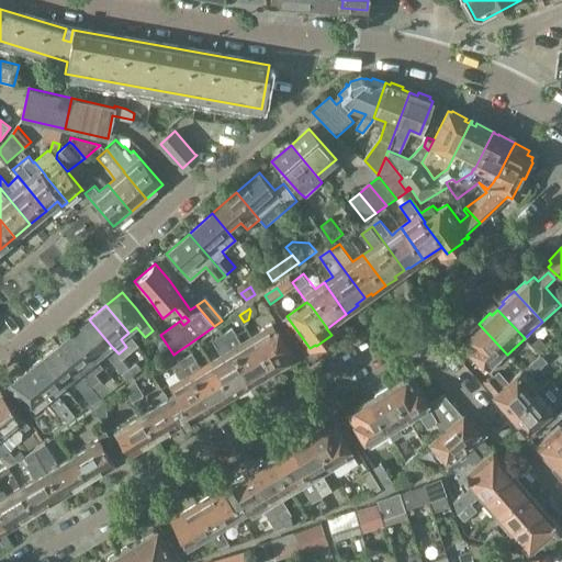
[(112,347),(89,319),(74,332),(96,359),(105,351),(126,378),(135,372),(130,367),(119,353),(112,347)]
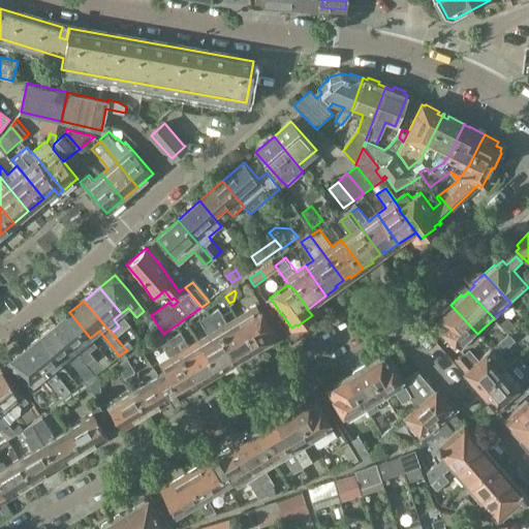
[(436,324),(459,349),(470,339),(477,334),(450,305),(440,314),(442,315),(438,319),(439,320),(436,324)]
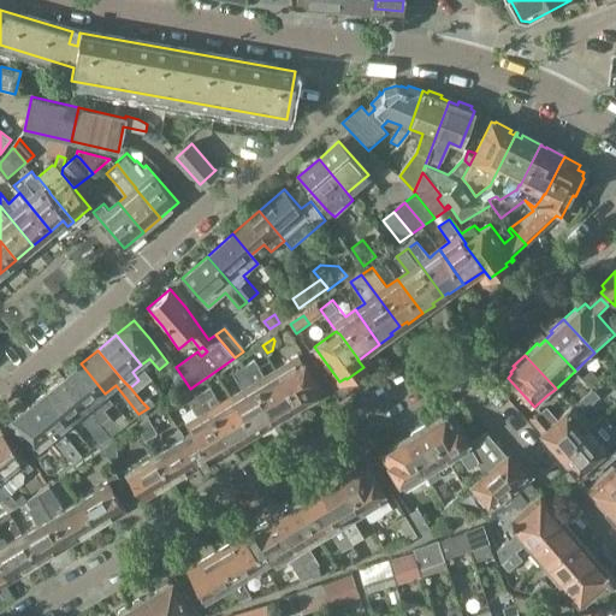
[(298,356),(288,365),(277,369),(300,406),(312,398),(311,396),(319,391),(298,356)]
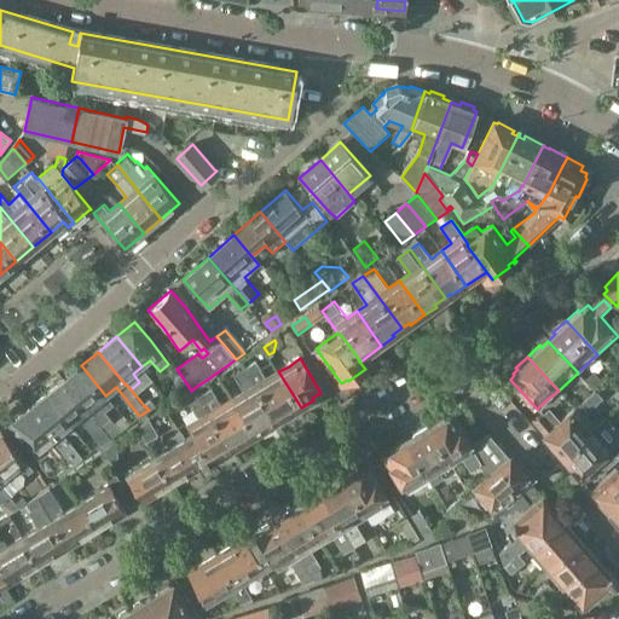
[(246,366),(277,418),(284,415),(285,417),(301,408),(278,371),(267,379),(255,360),(246,366)]
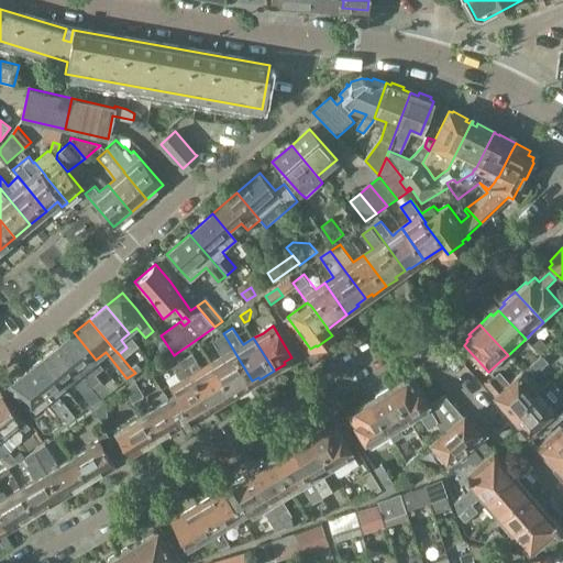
[(212,363),(232,396),(244,388),(243,387),(252,381),(223,333),(221,329),(210,337),(222,357),(212,363)]
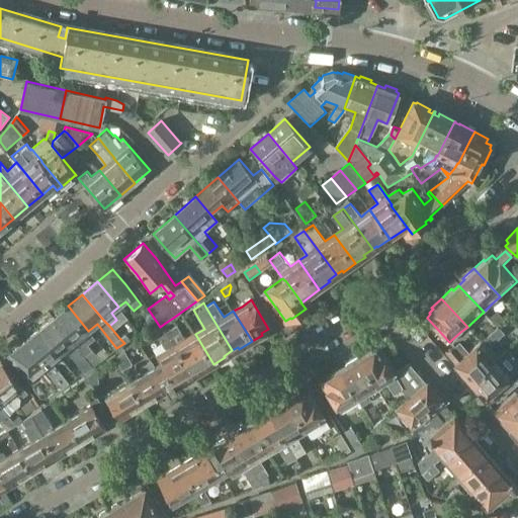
[(93,338),(88,331),(68,306),(53,318),(92,365),(107,355),(101,347),(95,351),(88,343),(93,338)]
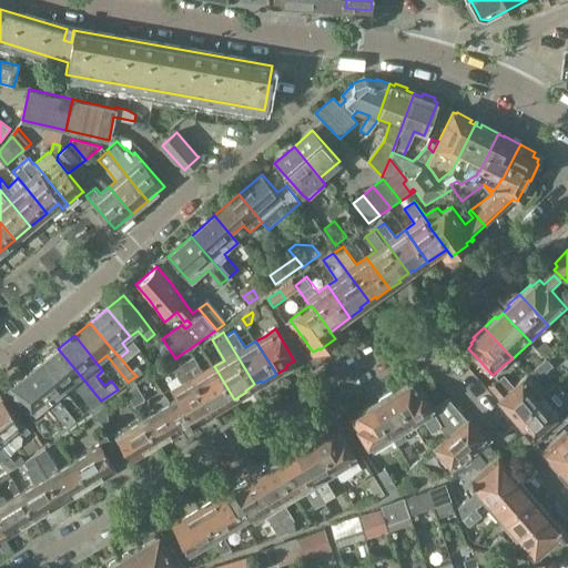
[(175,358),(162,338),(163,342),(154,348),(165,364),(175,358)]
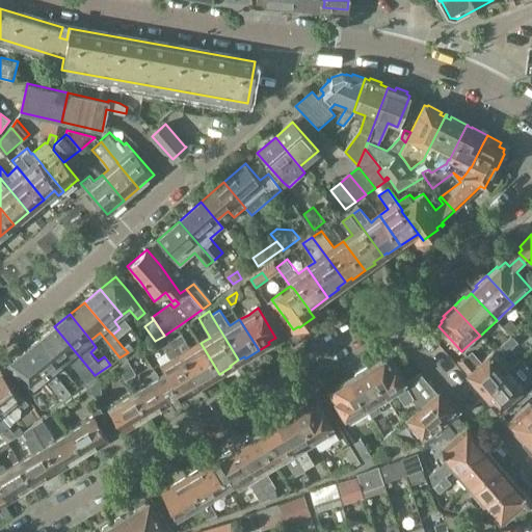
[(54,326),(40,339),(60,365),(69,357),(87,380),(95,375),(54,326)]
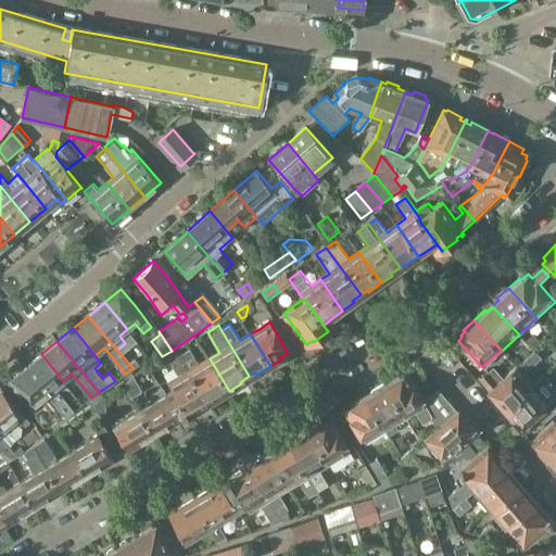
[(176,348),(209,402),(215,397),(216,399),(229,391),(210,358),(201,364),(186,341),(176,348)]
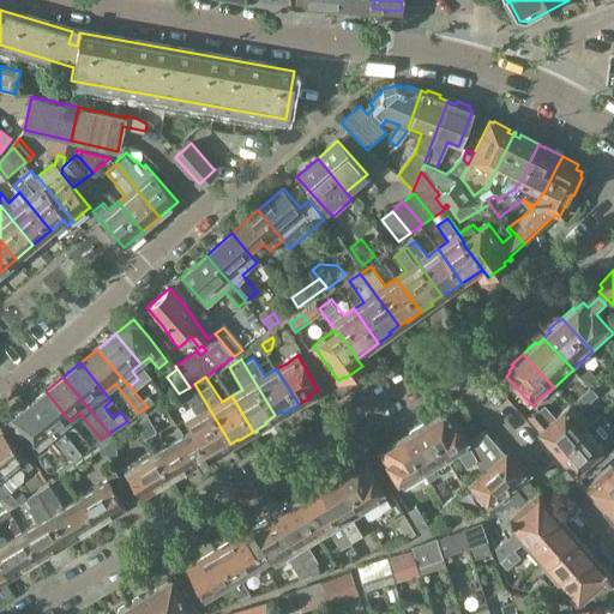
[(205,461),(206,459),(222,451),(221,449),(230,444),(194,384),(190,387),(179,393),(185,403),(188,401),(198,415),(188,422),(192,428),(187,432),(205,461)]
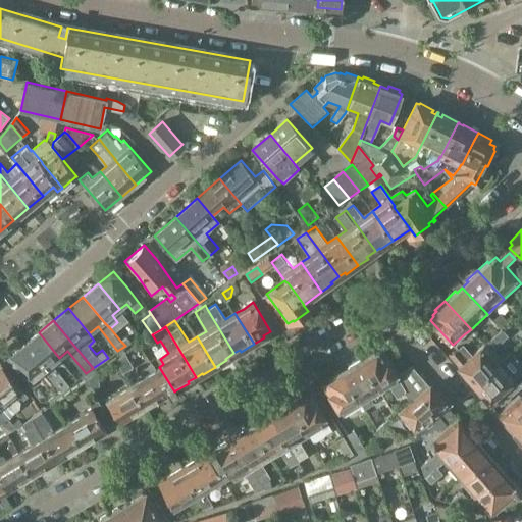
[(462,375),(472,386),(497,365),(487,354),(508,337),(502,330),(482,348),(466,361),(460,366),(459,367),(462,370),(461,371),(464,373),(462,375)]
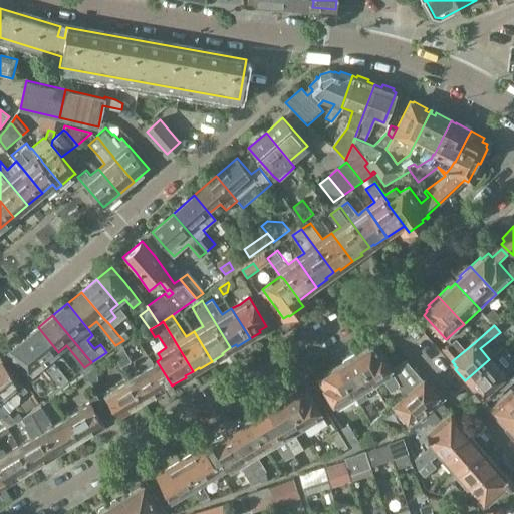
[(23,339),(61,386),(68,380),(50,358),(58,352),(38,327),(23,339)]
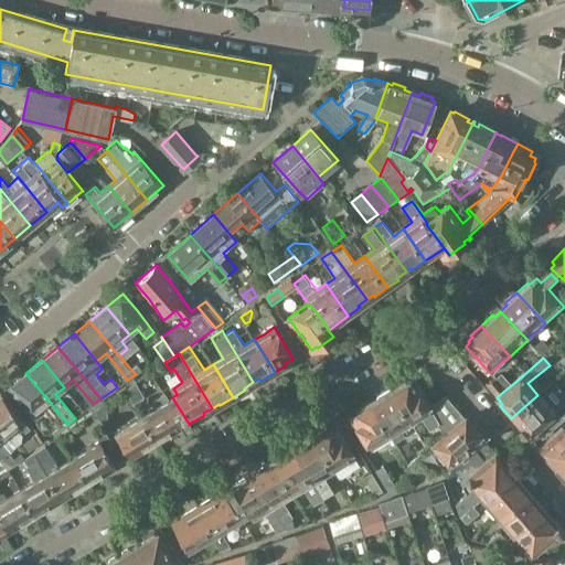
[(130,369),(136,374),(142,370),(138,362),(130,369)]
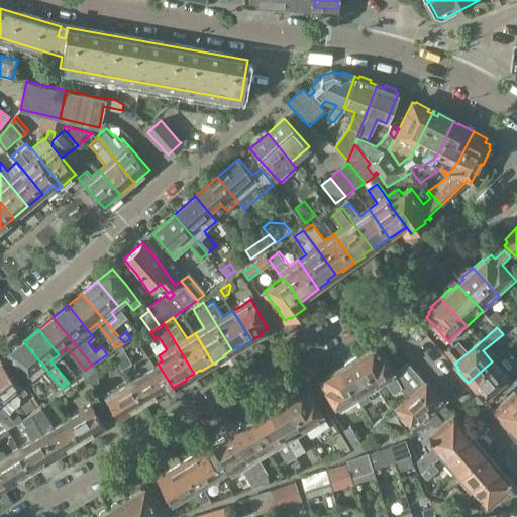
[(9,353),(21,370),(29,379),(38,371),(56,393),(62,388),(23,341),(9,353)]
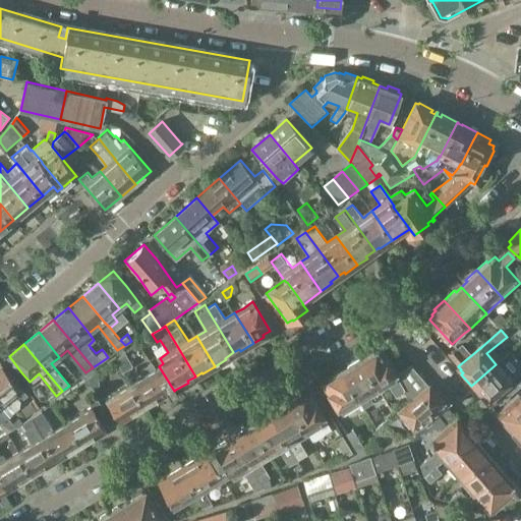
[(383,348),(381,350),(373,354),(371,352),(360,359),(380,393),(390,387),(397,396),(403,390),(411,398),(427,384),(410,364),(397,374),(382,351),(384,350),(383,348)]
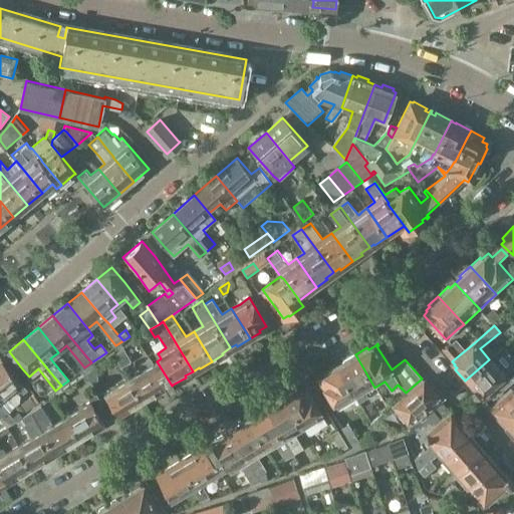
[(444,350),(453,360),(459,355),(450,344),(444,350)]
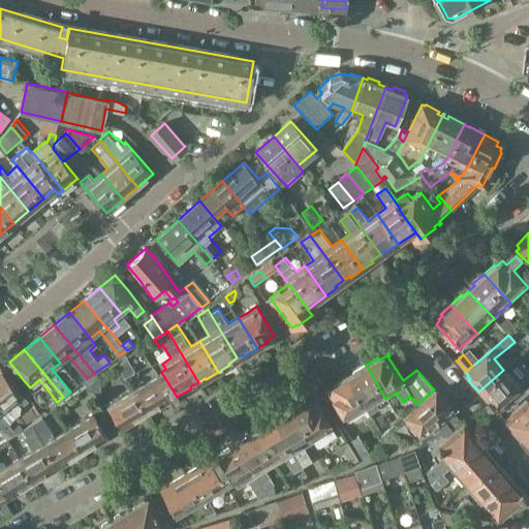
[(128,358),(118,364),(125,376),(135,370),(128,358)]
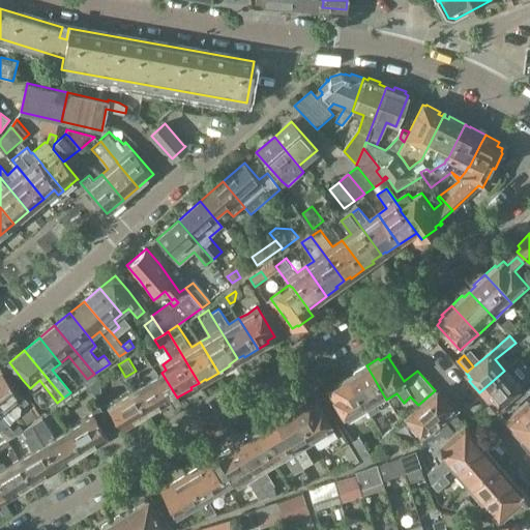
[(348,380),(366,411),(386,400),(366,365),(355,373),(356,375),(349,379),(348,377),(347,377),(348,380)]
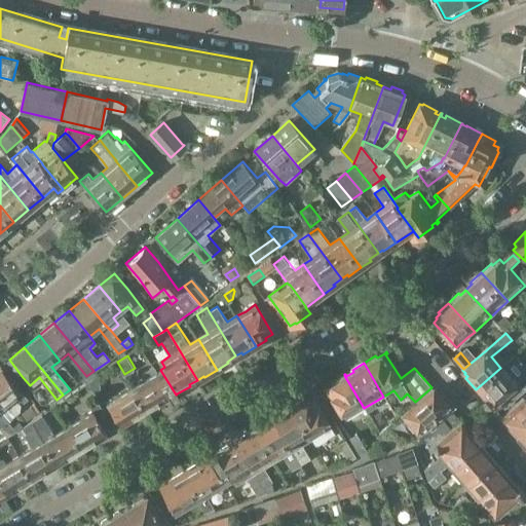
[(1,367),(0,367),(0,398),(6,405),(11,411),(14,414),(20,410),(21,403),(19,401),(22,398),(24,401),(27,399),(14,382),(1,367)]
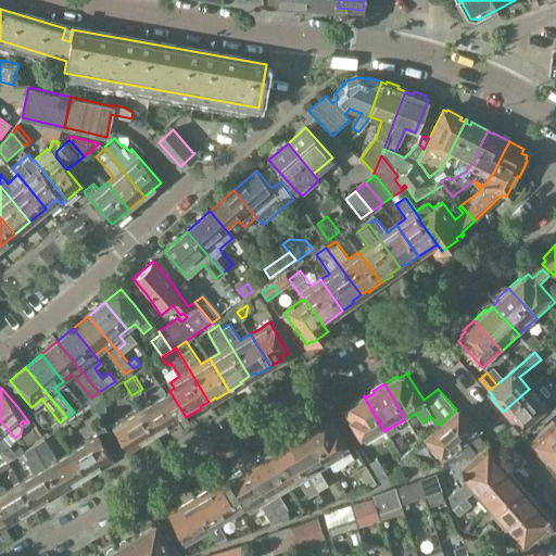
[(181,420),(182,419),(186,417),(169,391),(166,392),(164,388),(154,393),(156,399),(139,408),(156,436),(169,428),(168,426),(180,418),(181,420)]
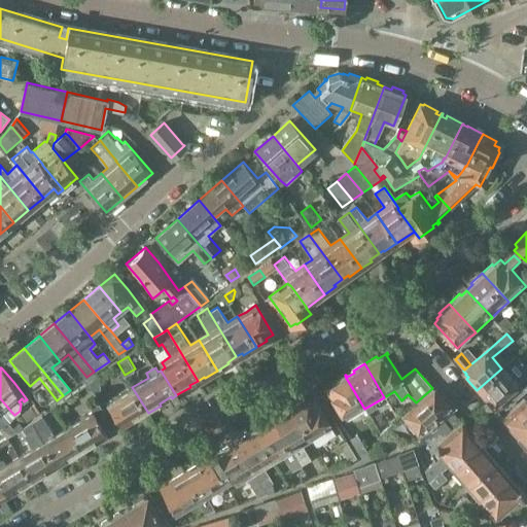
[(507,375),(501,369),(477,390),(486,399),(487,397),(493,405),(501,396),(508,405),(526,387),(526,386),(513,371),(507,375)]
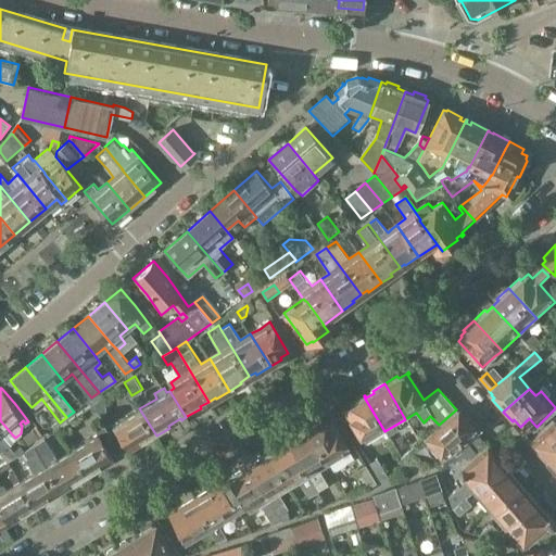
[(365,399),(364,395),(352,403),(353,405),(344,409),(365,443),(384,431),(365,399)]
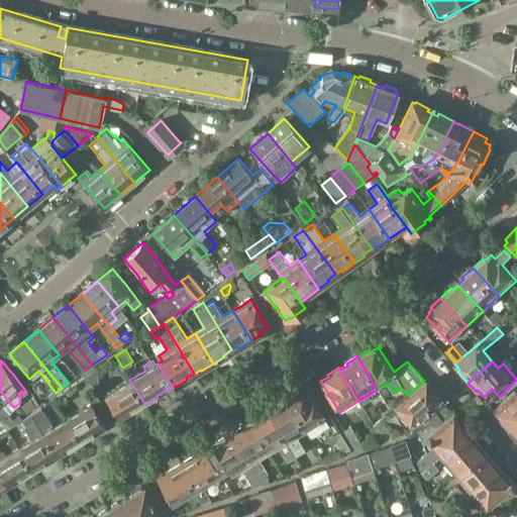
[(85,377),(96,387),(99,384),(98,371),(96,369),(85,377)]
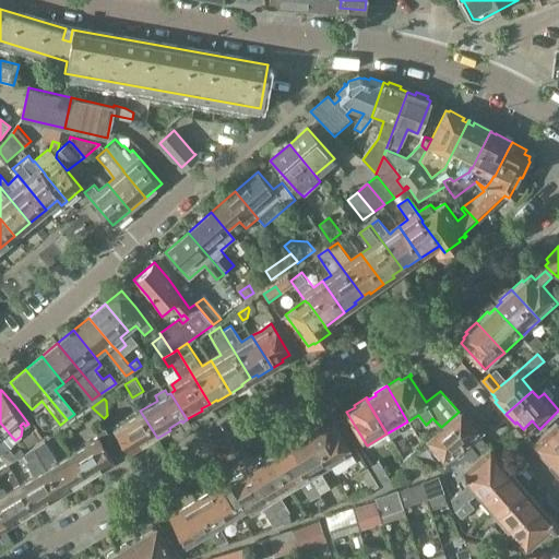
[(143,447),(157,438),(140,411),(113,427),(129,452),(142,444),(143,447)]
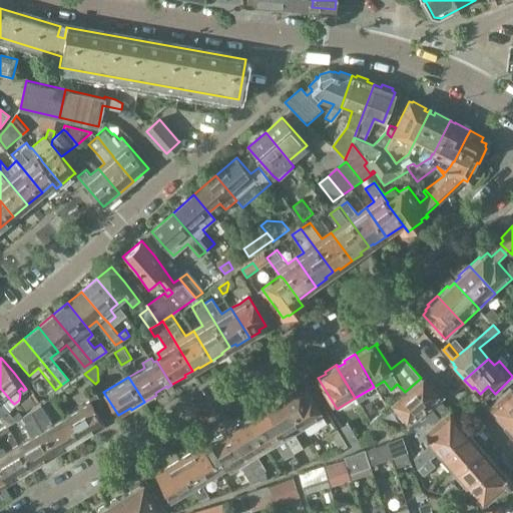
[(447,408),(440,400),(422,379),(421,378),(405,392),(391,404),(411,427),(416,425),(430,419),(431,421),(447,408)]
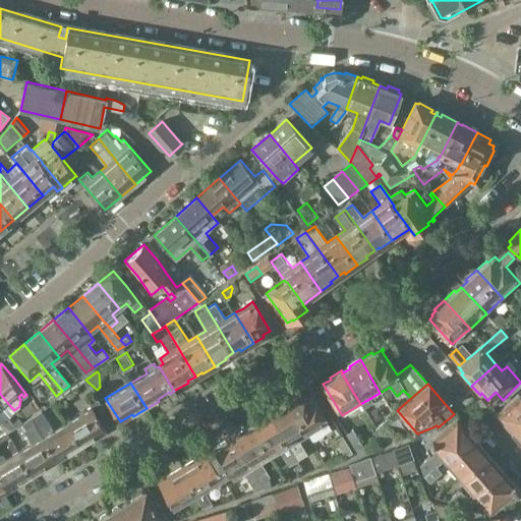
[(300,395),(289,402),(309,437),(313,443),(333,431),(309,393),(302,398),(300,395)]
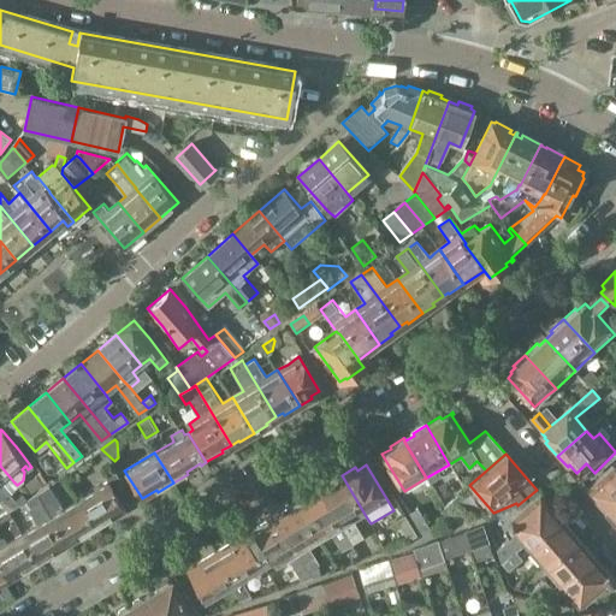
[(615,469),(611,465),(586,487),(605,510),(615,501),(615,469)]
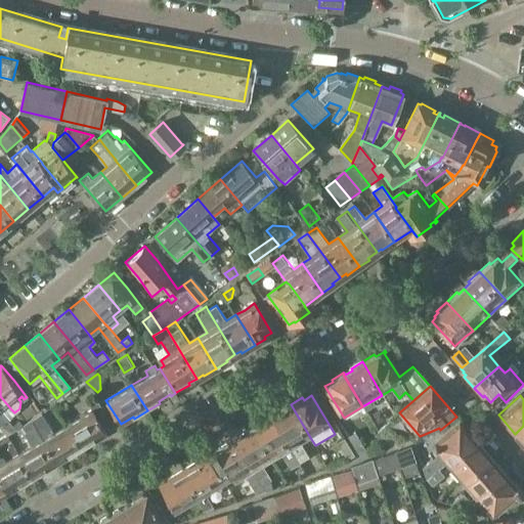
[(0,396),(0,427),(5,434),(15,428),(5,416),(11,409),(6,403),(0,396)]
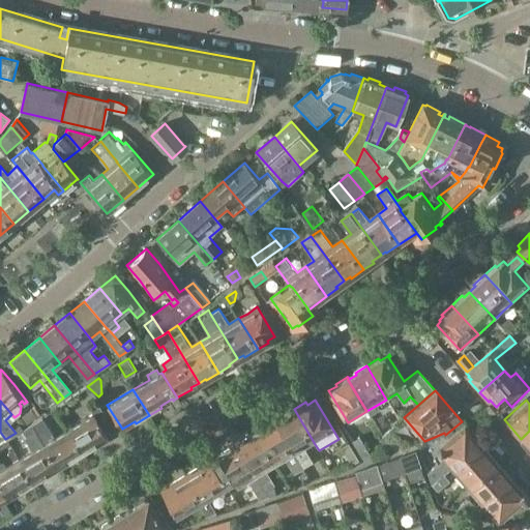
[(83,410),(87,417),(68,428),(84,454),(96,447),(95,445),(108,438),(98,421),(106,416),(96,402),(83,410)]
